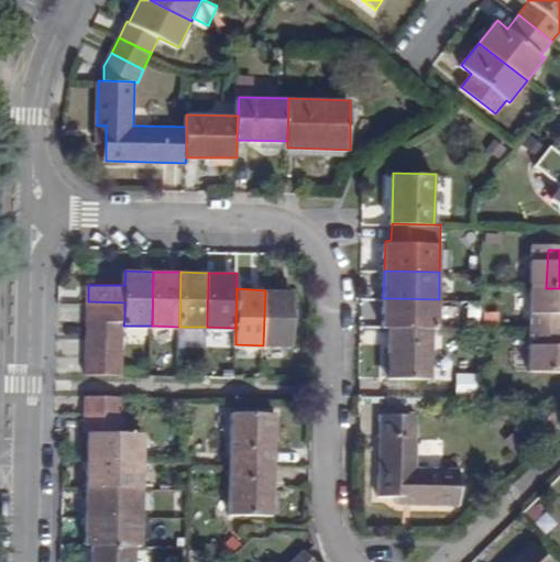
[(559,288),(546,288),(545,330),(559,330),(559,288)]
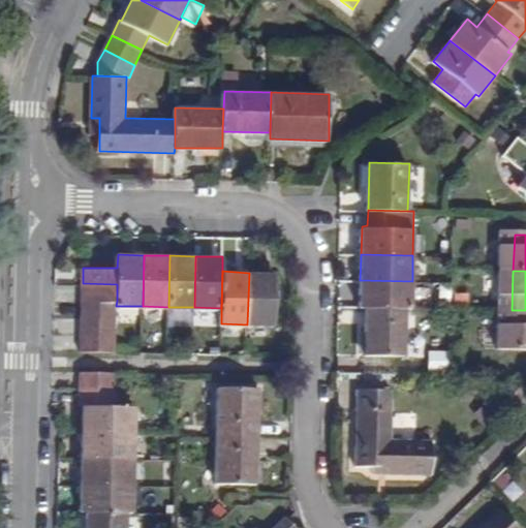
[(275,274),(249,273),(247,324),(274,325),(275,274)]
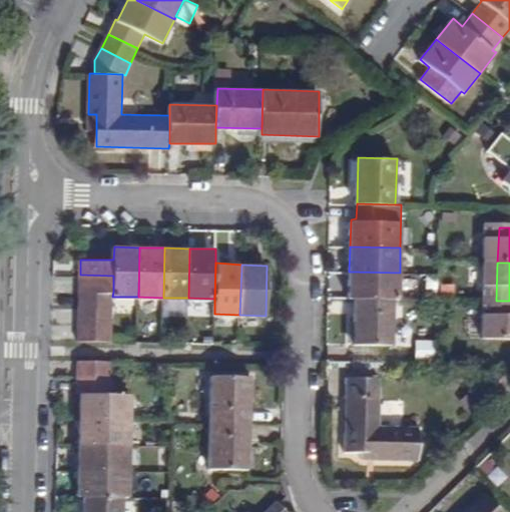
[(354,298),(393,299),(400,299),(400,273),(349,272),(349,298),(354,298)]
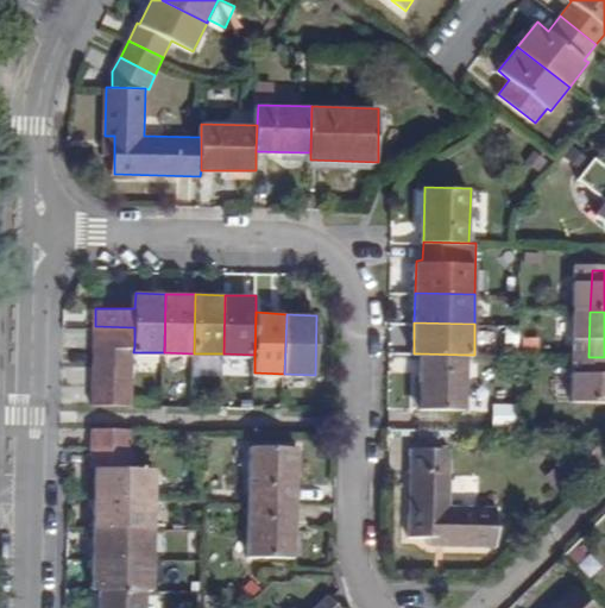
[(95,345),(134,346),(134,327),(95,326),(95,345)]
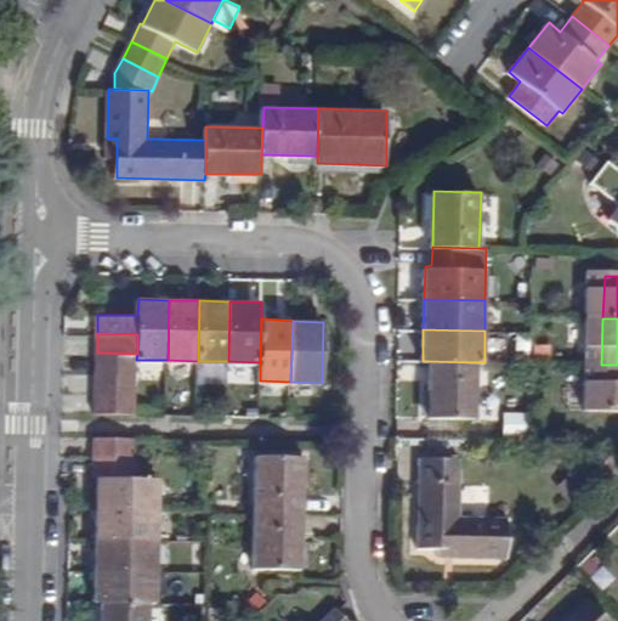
[(97,353),(96,372),(136,373),(136,360),(137,354),(97,353)]
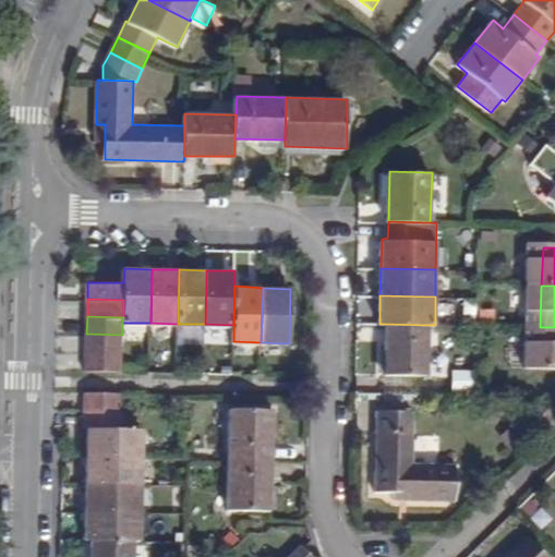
[(426,374),(427,325),(385,324),(384,374),(426,374)]
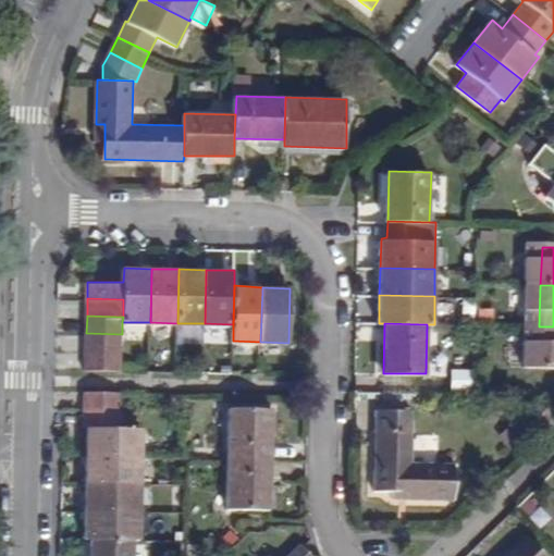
[(553,326),(539,326),(538,365),(548,365),(553,365),(553,326)]
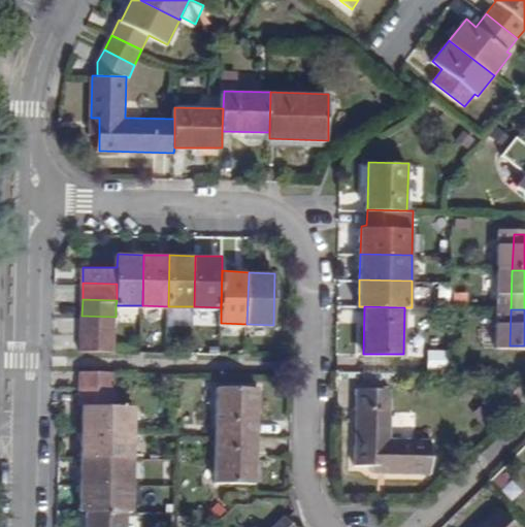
[(116,317),(81,316),(81,332),(115,332),(116,317)]
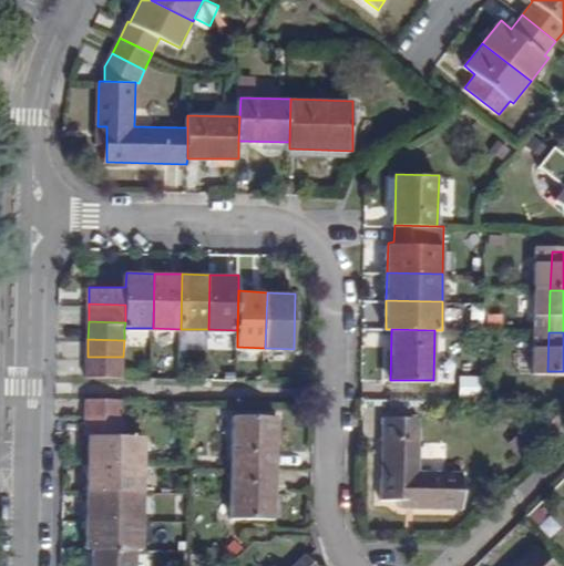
[(123,376),(123,357),(88,357),(88,374),(123,376)]
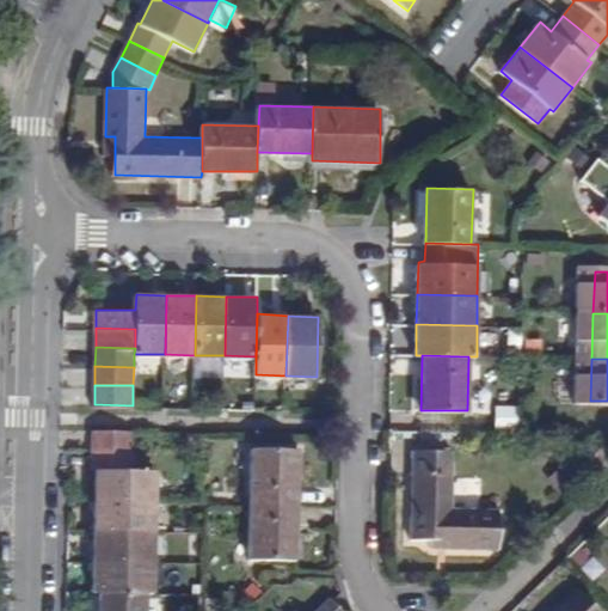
[(501,404),(501,427),(524,428),(526,405),(501,404)]
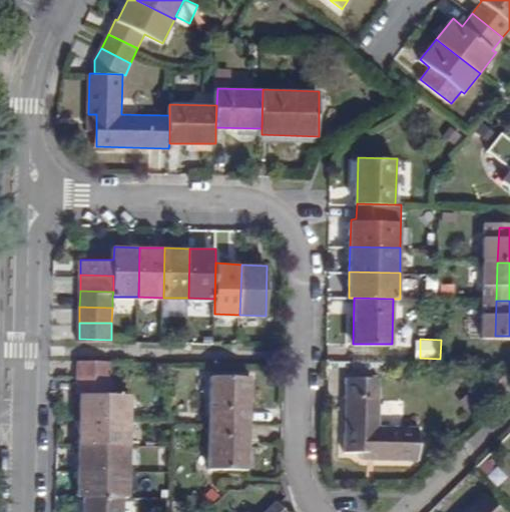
[(80,360),(80,375),(112,376),(112,361),(80,360)]
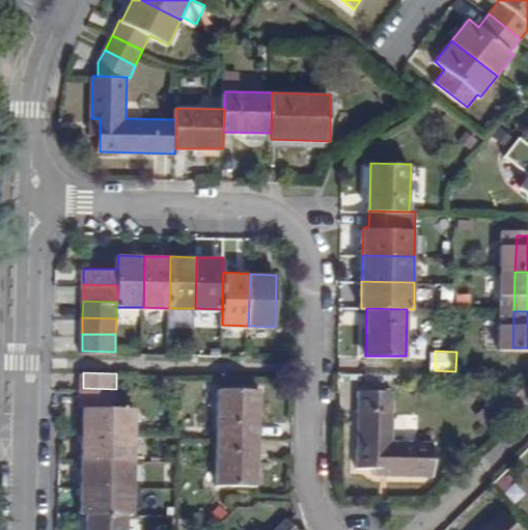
[(508,395),(515,403),(526,394),(519,386),(508,395)]
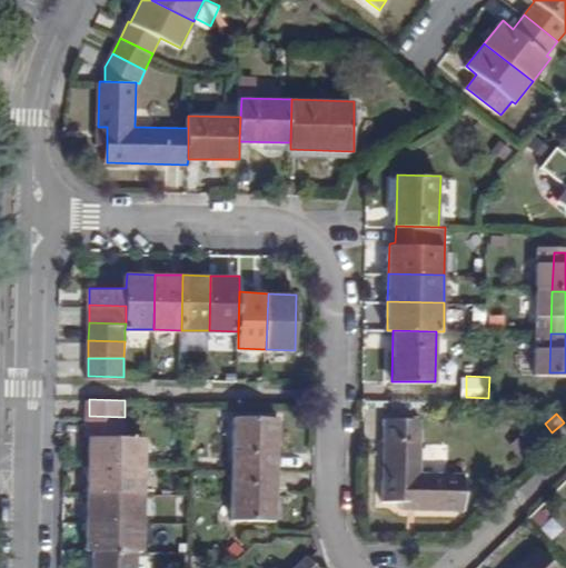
[(91,462),(148,465),(148,436),(125,435),(125,417),(89,416),(88,434),(92,434),(91,462)]
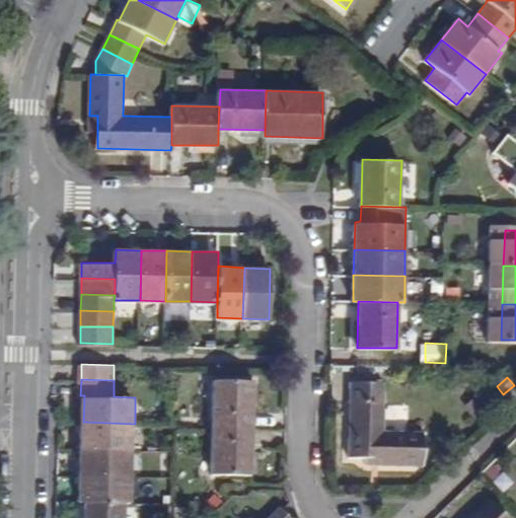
[(214,380),(213,425),(252,427),(254,381),(214,380)]
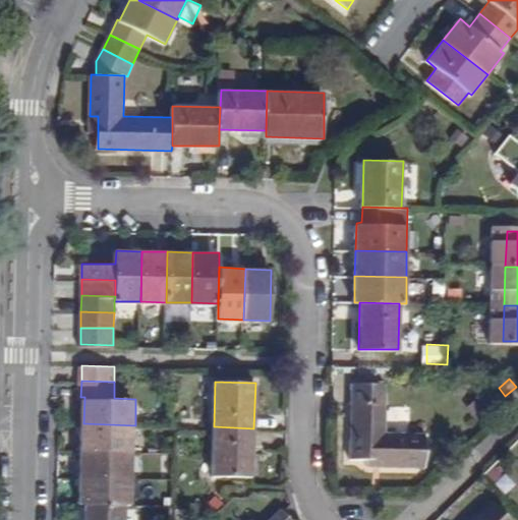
[(425,468),(427,435),(388,434),(388,386),(355,386),(354,458),(384,459),(385,468),(425,468)]
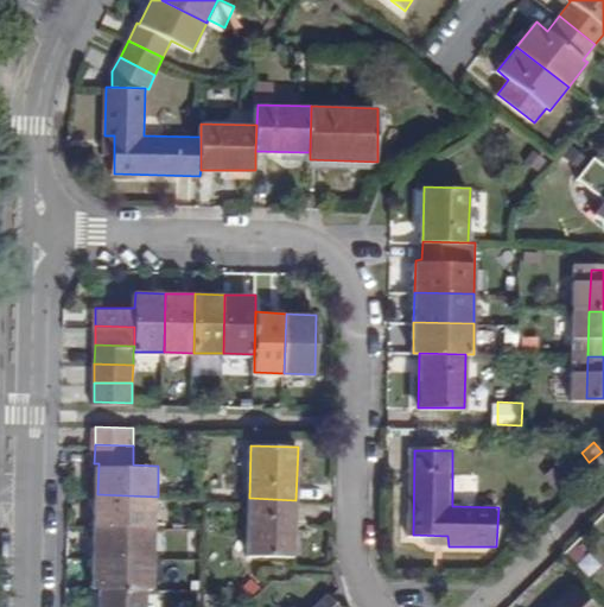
[(97,494),(97,523),(157,524),(158,497),(97,494)]
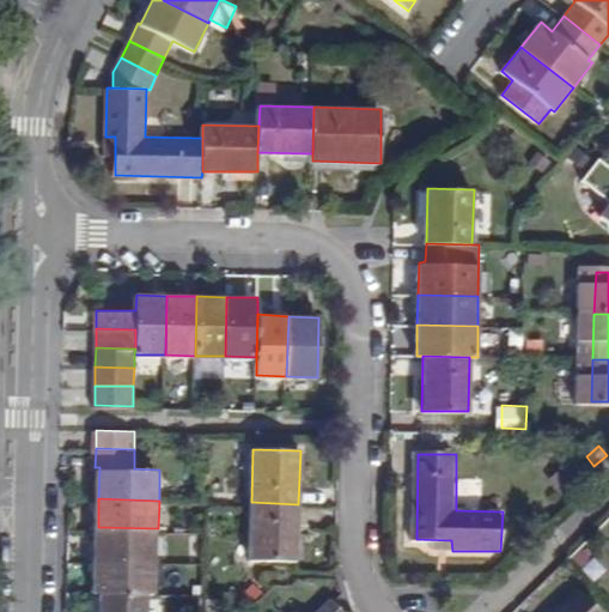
[(298,504),(251,502),(249,558),(296,559),(298,504)]
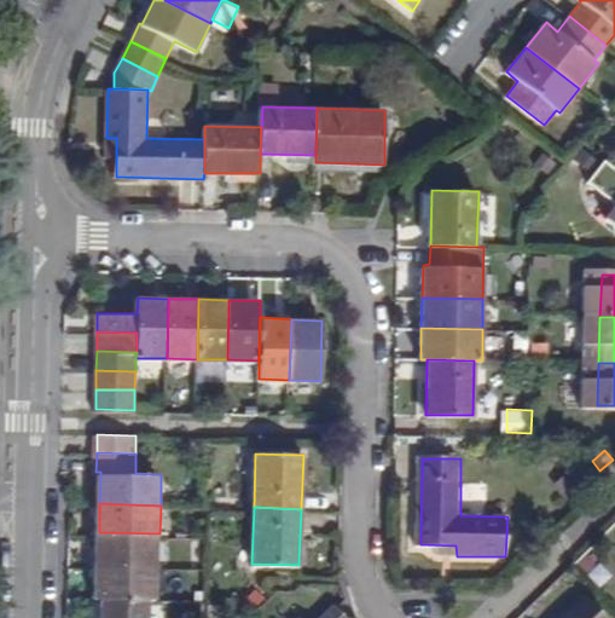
[(160,533),(99,532),(98,566),(158,567),(160,533)]
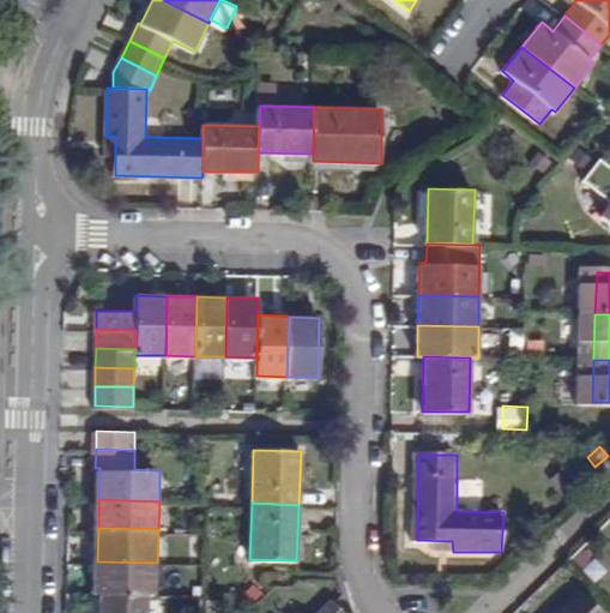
[(102,592),(150,594),(157,594),(157,563),(97,562),(96,592),(102,592)]
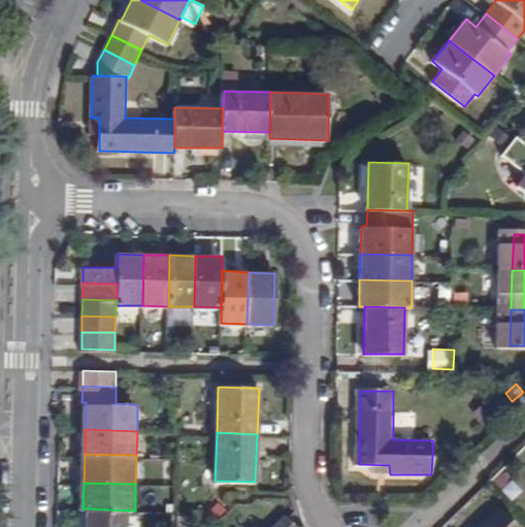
[(87,526),(128,526),(129,511),(88,508),(87,526)]
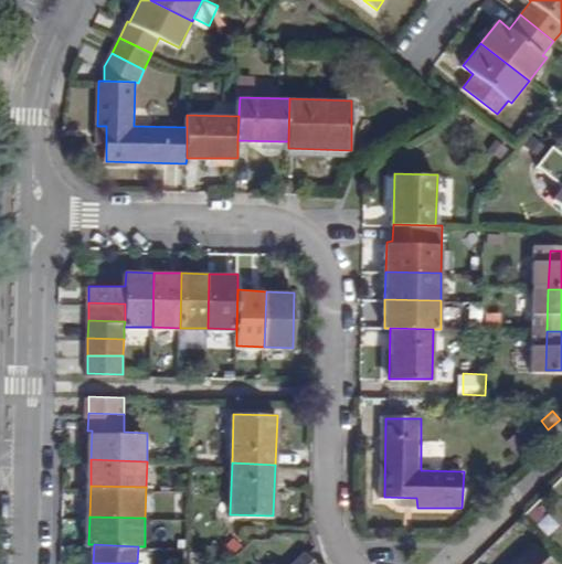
[(553,563),(534,544),(513,563),(553,563)]
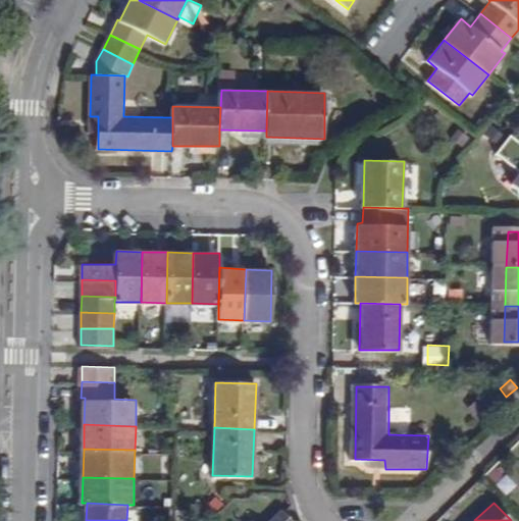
[(269,520),(296,520),(283,508),(269,520)]
